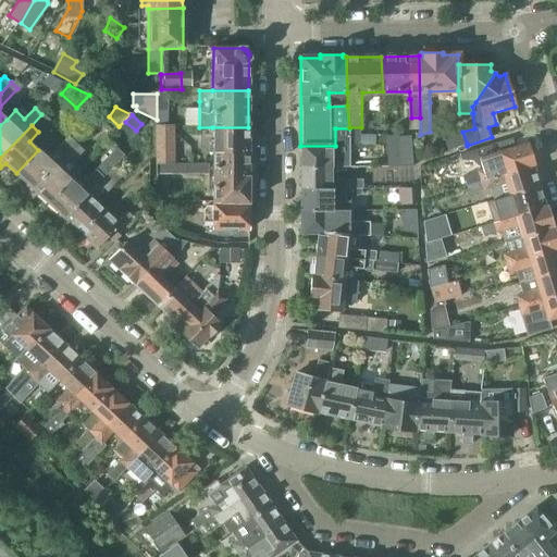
[(212,127),(212,163),(248,164),(248,127),(212,127)]
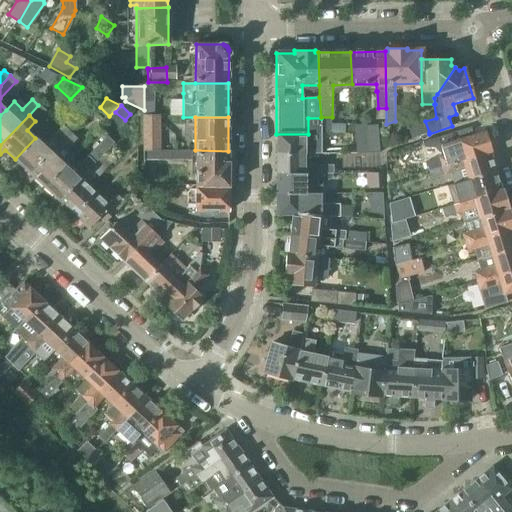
[(308,134),(276,134),(276,154),(305,154),(321,154),(321,118),(308,118),(308,134)]
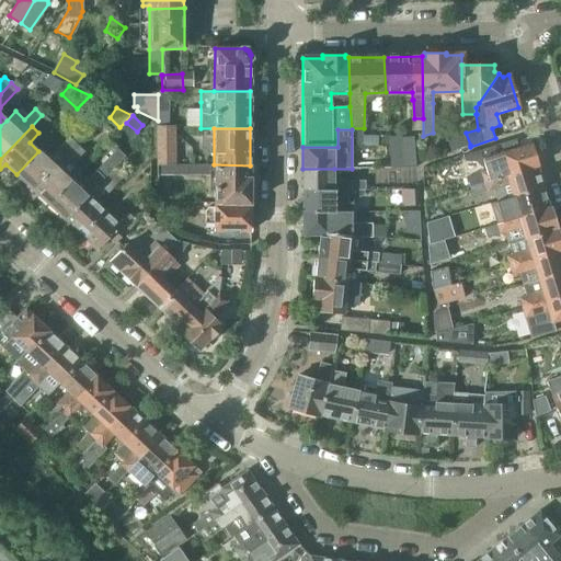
[(446,139),(450,151),(470,145),(466,133),(446,139)]
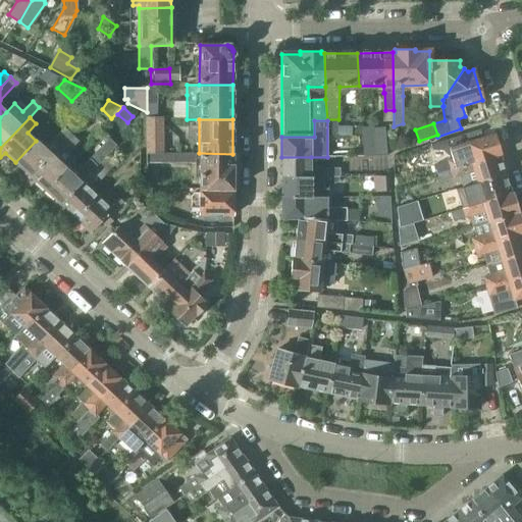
[(371,157),(385,156),(383,127),(369,129),(371,157)]
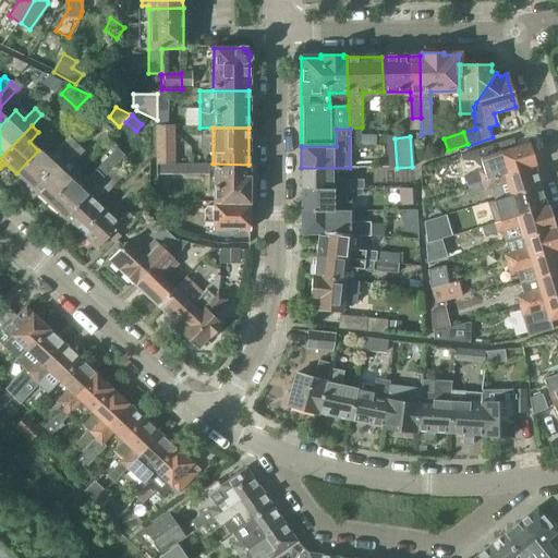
[(22,190),(27,194),(74,144),(68,137),(47,158),(38,150),(16,173),(27,184),(22,190)]
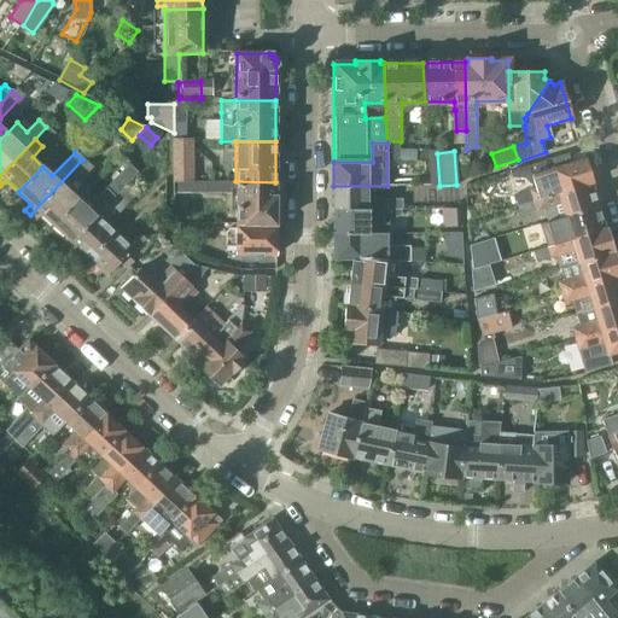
[(571,163),(567,153),(508,172),(512,182),(526,179),(530,191),(514,196),(517,204),(590,182),(584,159),(571,163)]
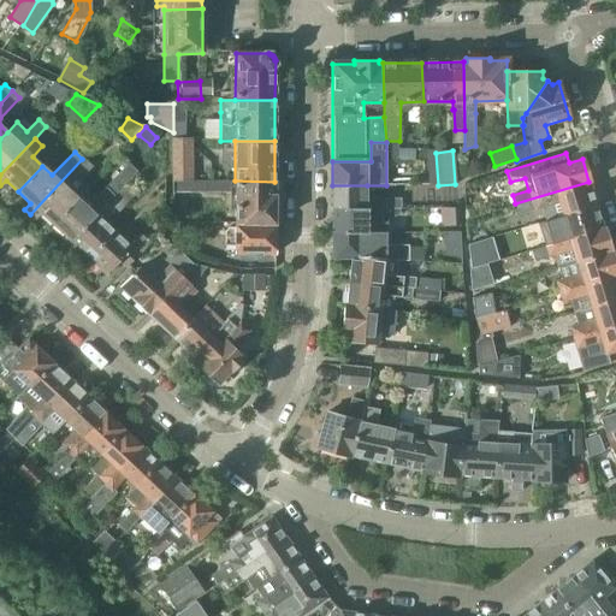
[(41,213),(53,225),(78,200),(70,191),(92,167),(82,159),(30,214),(35,219),(41,213)]
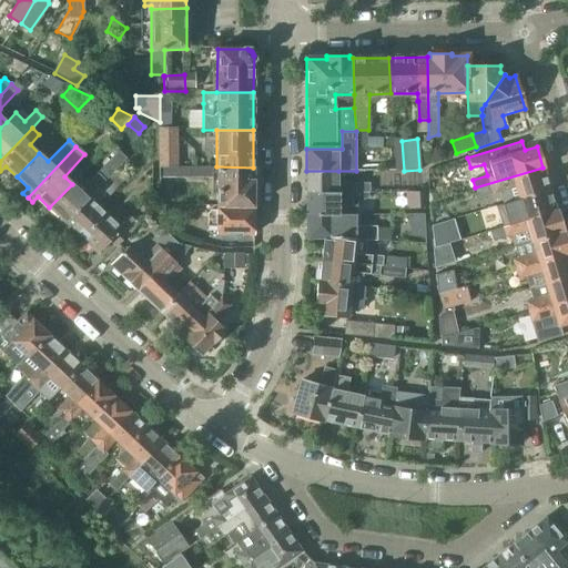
[(66,223),(117,169),(125,159),(118,151),(109,161),(88,184),(79,176),(72,184),(49,208),(66,223)]
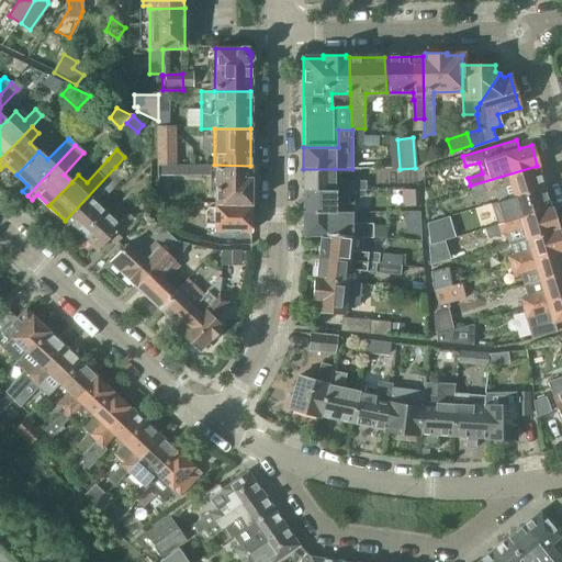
[(194,165),(206,165),(206,152),(194,152),(194,165)]
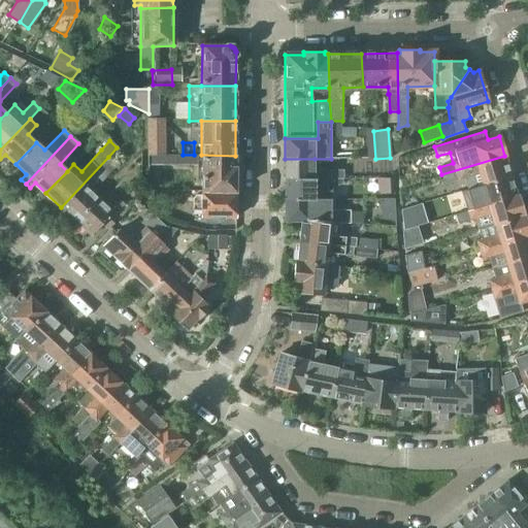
[(201,164),(201,192),(235,192),(235,156),(201,155),(194,155),(183,155),(151,155),(151,164),(201,164)]
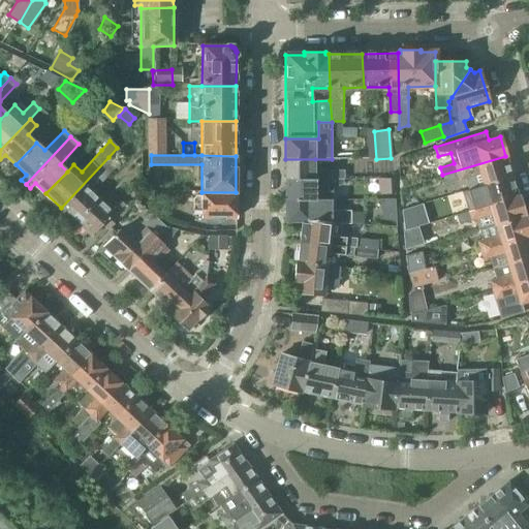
[(479,176),(483,186),(511,178),(505,158),(506,157),(505,156),(442,175),(445,185),(460,182),(479,176)]
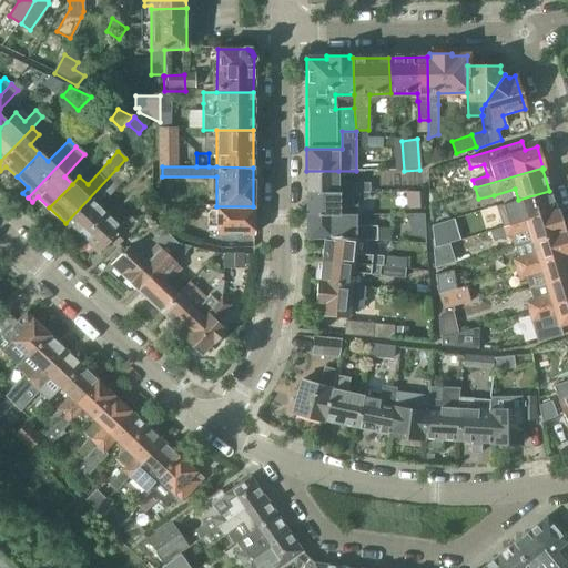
[(66,223),(81,239),(104,214),(93,204),(103,194),(112,193),(125,179),(117,169),(66,223)]
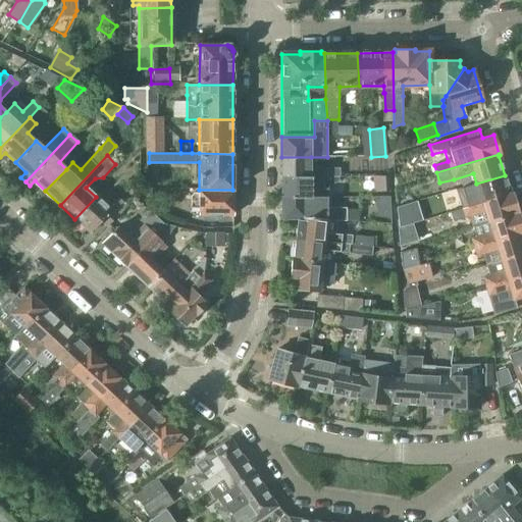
[(281,157),(281,176),(338,176),(338,168),(311,168),(311,157),(281,157)]
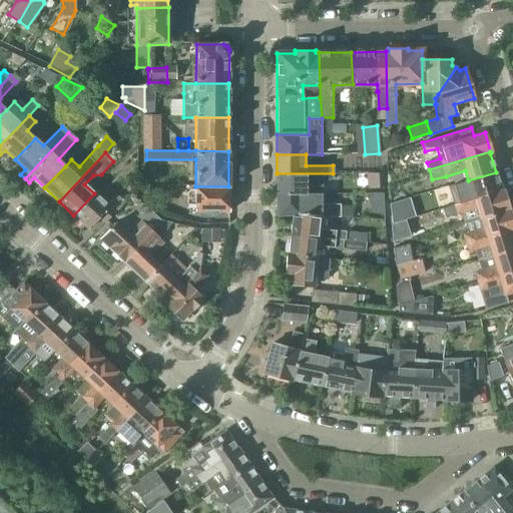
[(440,209),(454,205),(502,190),(496,172),(468,180),(472,190),(438,201),(440,209)]
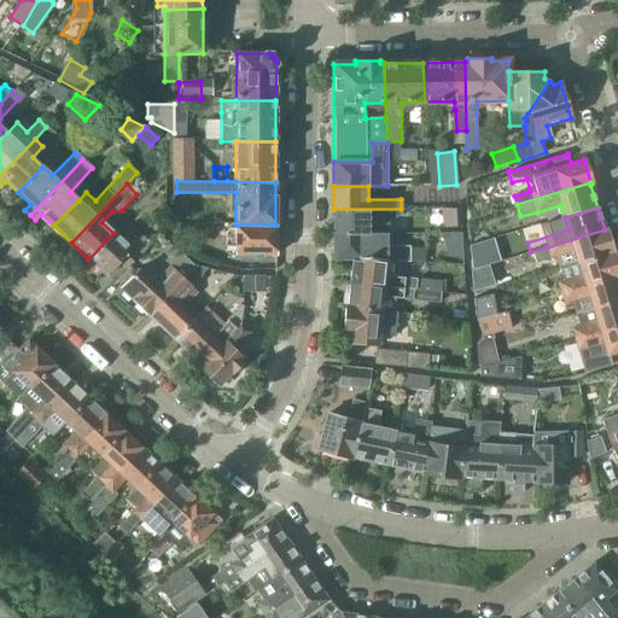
[(333,233),(386,234),(388,234),(388,220),(389,220),(400,216),(401,209),(333,209),(333,233)]
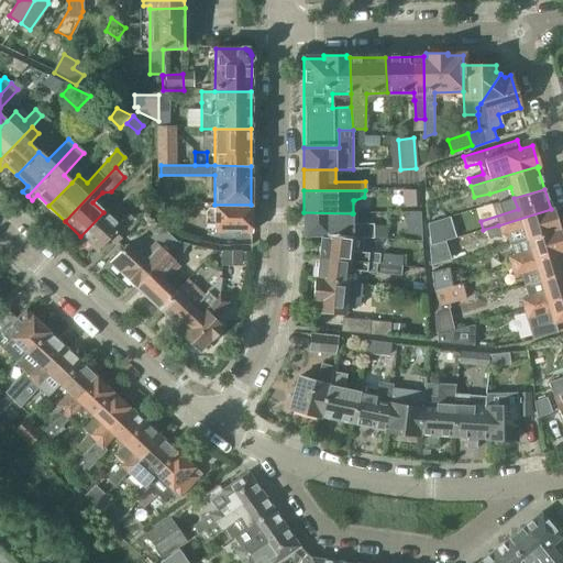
[(404,207),(419,207),(418,191),(403,190),(404,207)]
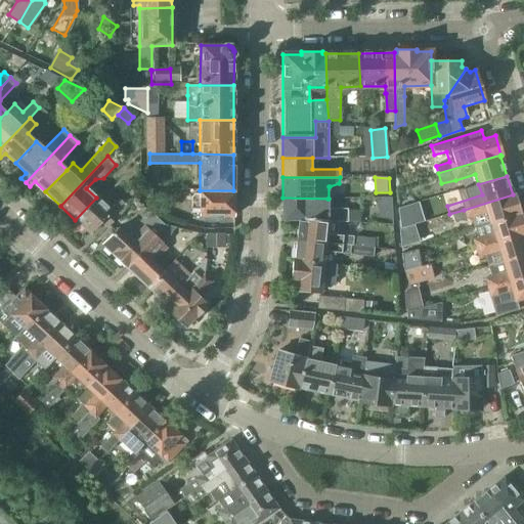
[(184,189),(150,190),(145,190),(145,191),(145,198),(147,198),(148,203),(150,203),(150,199),(184,199),(184,189)]
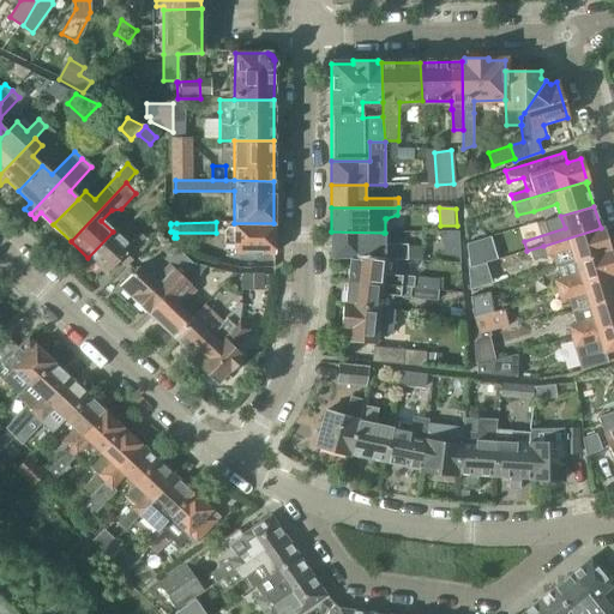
[(223,232),(223,246),(234,246),(234,254),(274,253),(274,223),(234,223),(234,228),(228,228),(223,232)]
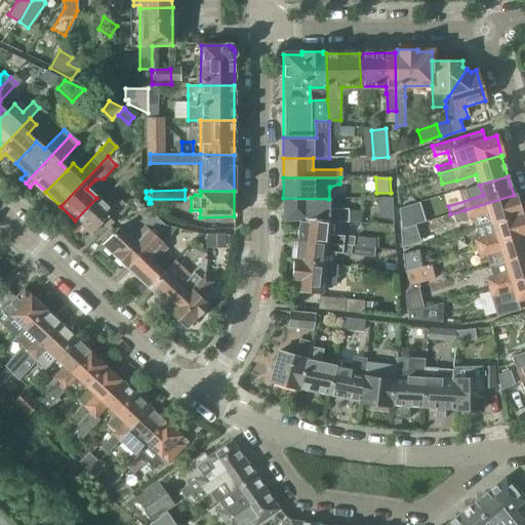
[(491,224),(520,215),(514,195),(465,210),(468,218),(471,217),(475,230),(476,229),(491,225),(491,224)]
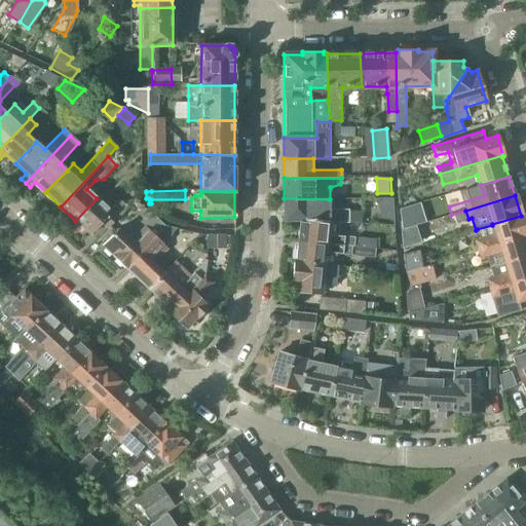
[(97,198),(75,221),(90,235),(102,223),(108,228),(117,218),(126,207),(119,198),(109,210),(97,198)]
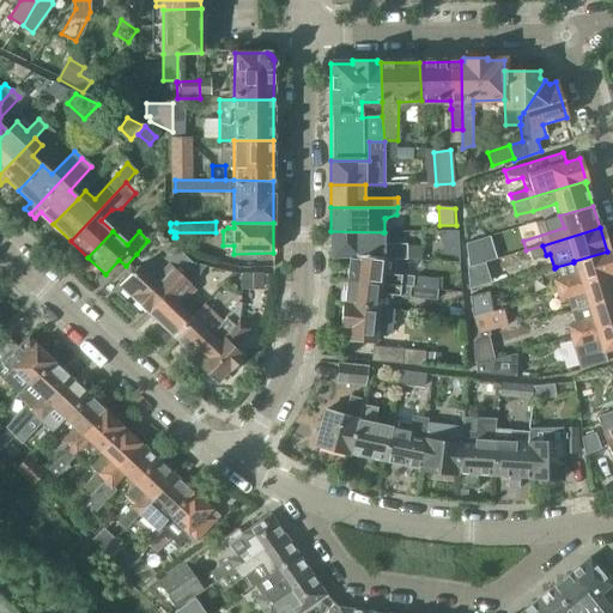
[(331,231),(331,258),(349,258),(364,258),(393,260),(405,260),(405,244),(383,244),(383,232),(331,231)]
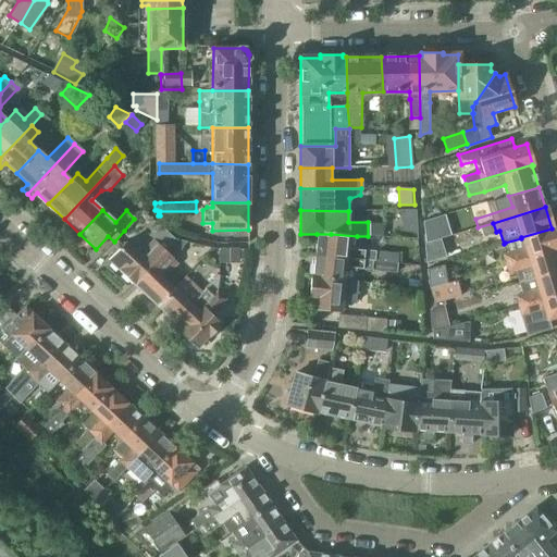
[(403,230),(417,234),(415,210),(403,210),(403,230)]
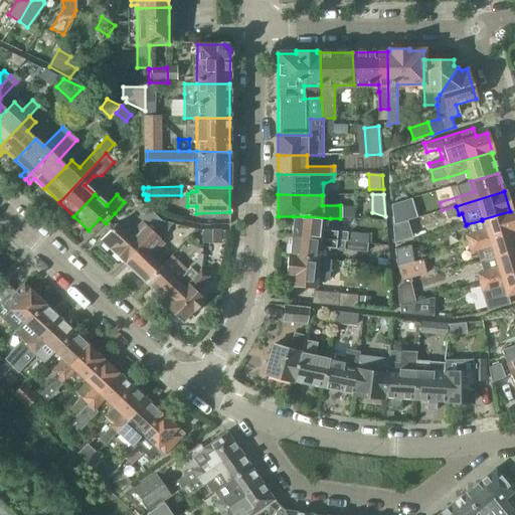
[(100,240),(124,263),(161,222),(149,210),(127,234),(116,224),(100,240)]
